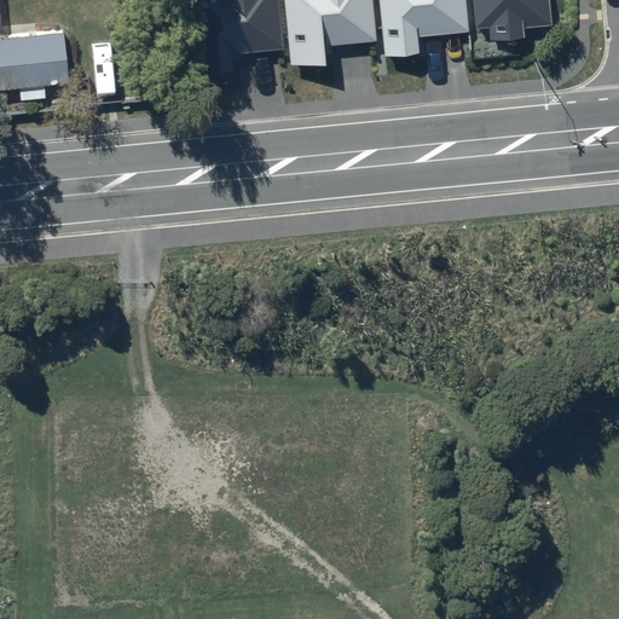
[(198,0),(207,74),(233,71),(232,55),(284,48),(278,0),(198,0)]
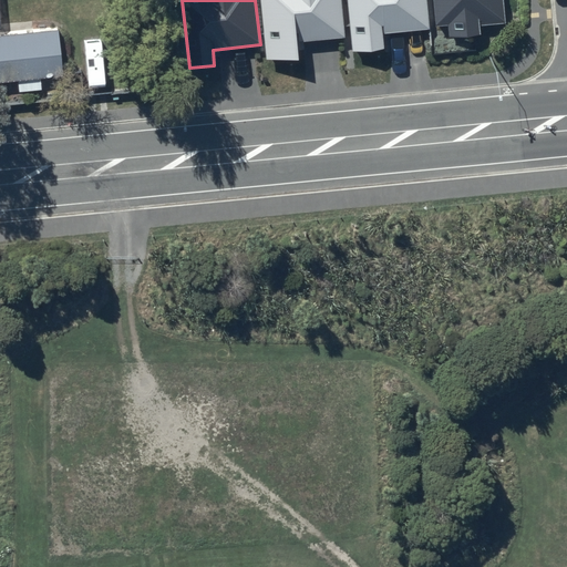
[(259,0),(266,63),(299,60),(298,42),(347,38),(342,0),(259,0)]
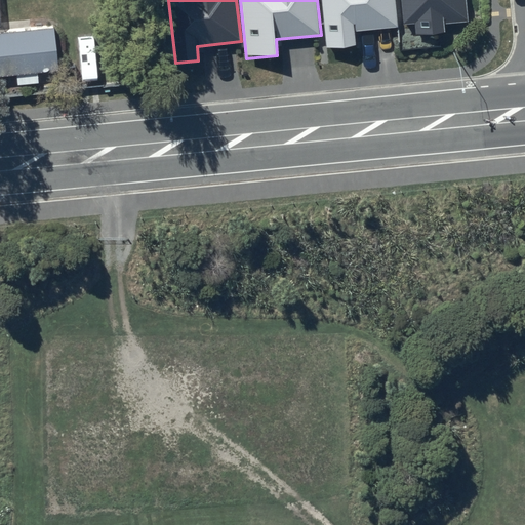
[(321,0),(327,48),(357,45),(355,32),(398,27),(395,0),(321,0)]
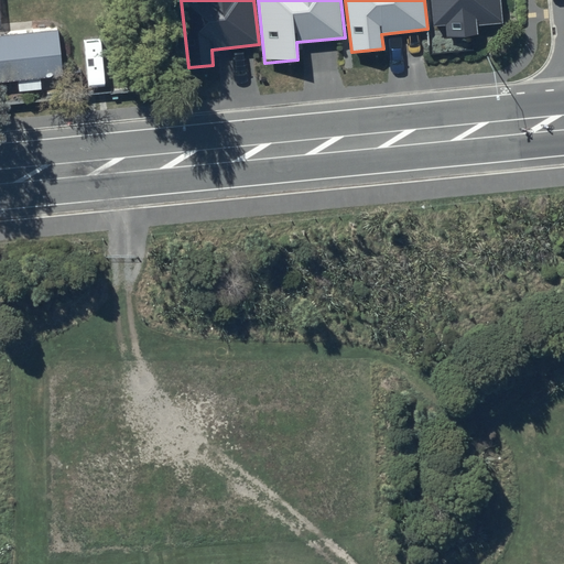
[(431,0),(434,24),(447,23),(448,35),(478,32),(477,25),(503,22),(500,0),(431,0)]
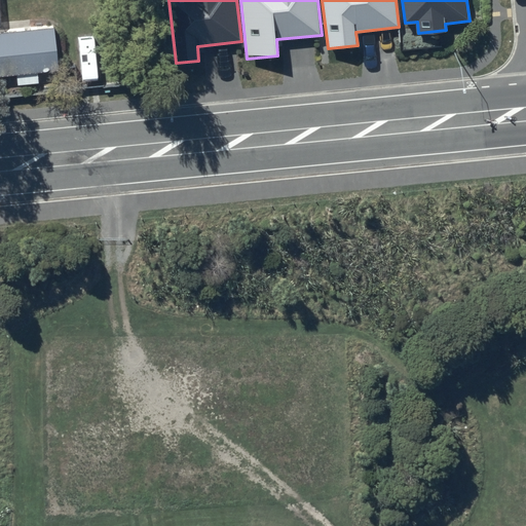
[(51,24),(0,28),(0,70),(55,66),(51,24)]
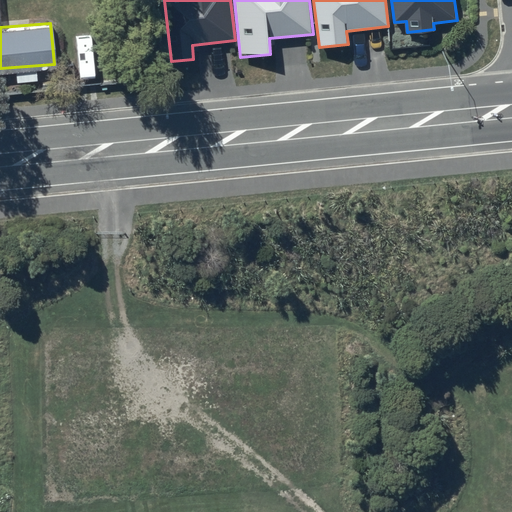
All buildings are outlined.
